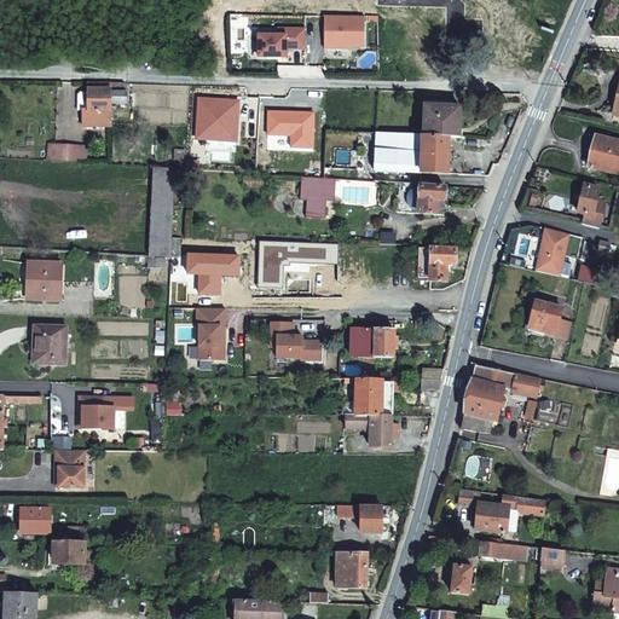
[(366,16),(324,16),(324,50),(366,50),(366,16)]
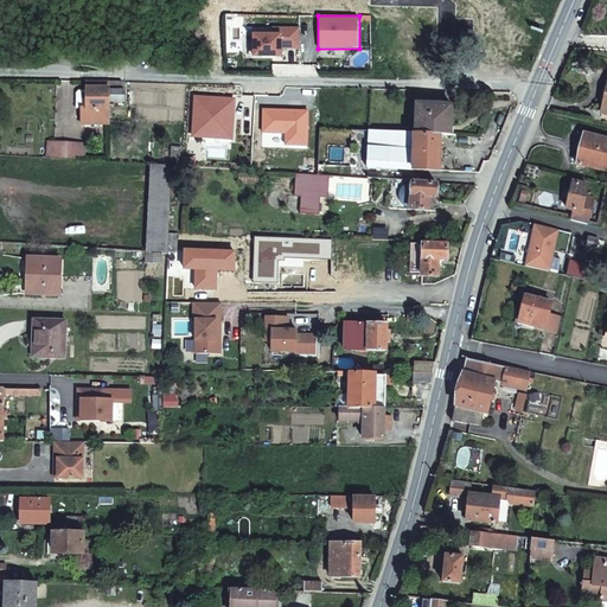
[(273,27),(273,34),(253,34),(253,57),(282,56),(282,48),(300,48),(300,27),(273,27)]
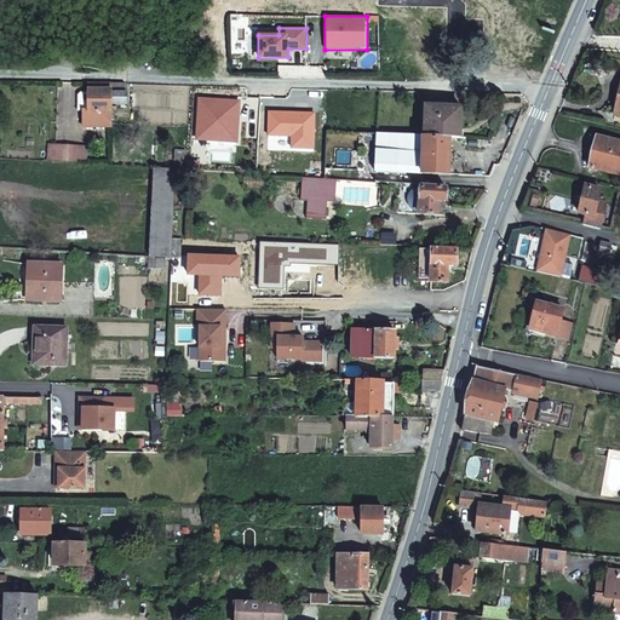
[(89,85),(89,93),(81,93),(79,97),(79,112),(84,113),(82,128),(113,128),(113,122),(113,110),(113,105),(114,85),(89,85)]
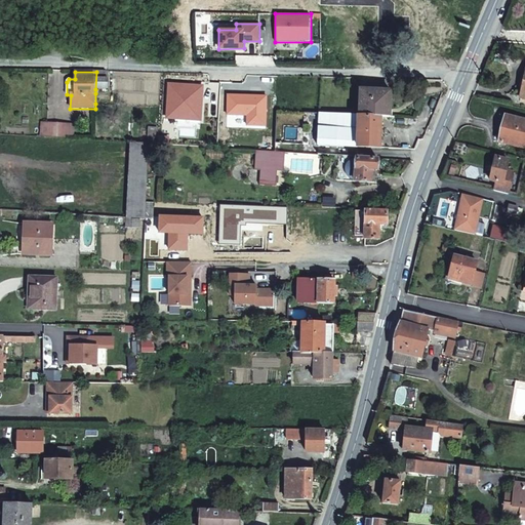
[(106,72),(96,72),(95,89),(108,88),(107,79),(106,79),(106,72)]
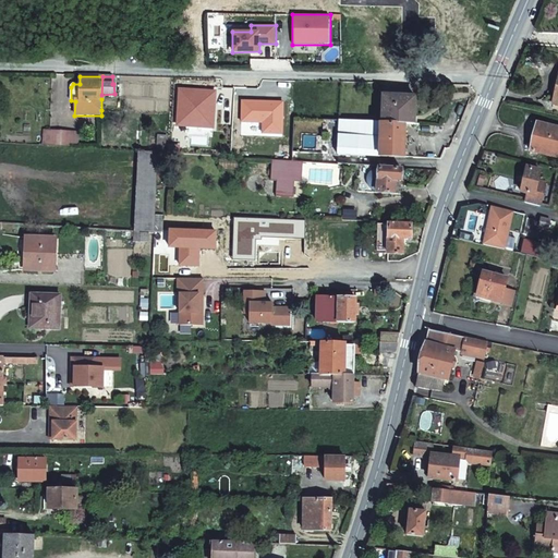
[(216,91),(179,89),(177,125),(215,128),(216,91)]
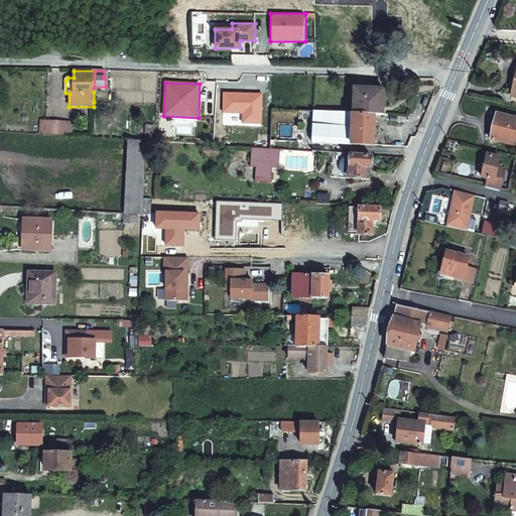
[(385,89),(356,88),(355,113),(352,113),(352,143),(375,144),(376,114),(384,114),(385,89)]
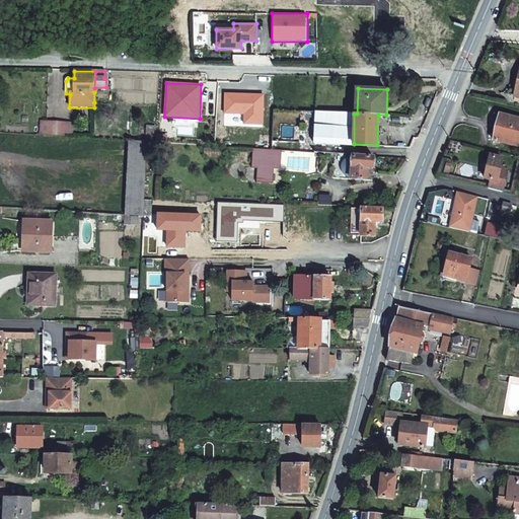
[(264,94),(224,93),(224,115),(243,115),(243,124),(263,124),(264,94)]
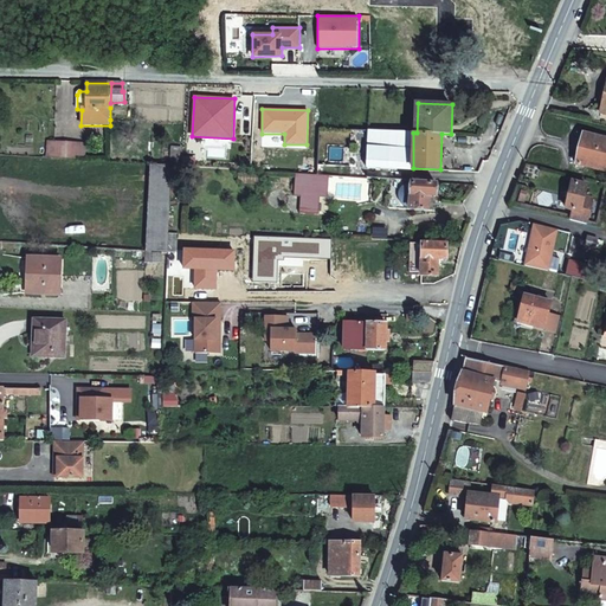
[(410,207),(411,181),(413,168),(413,133),(413,131),(373,130),(372,155),(366,155),(365,178),(381,179),(389,179),(388,207),(410,207)]
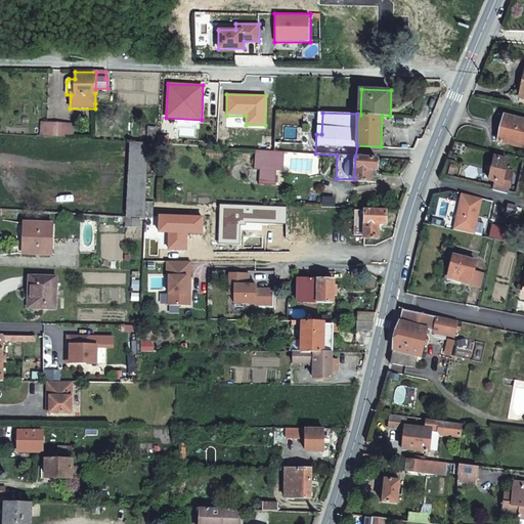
[(523,120),(505,116),(498,141),(523,147),(523,120)]
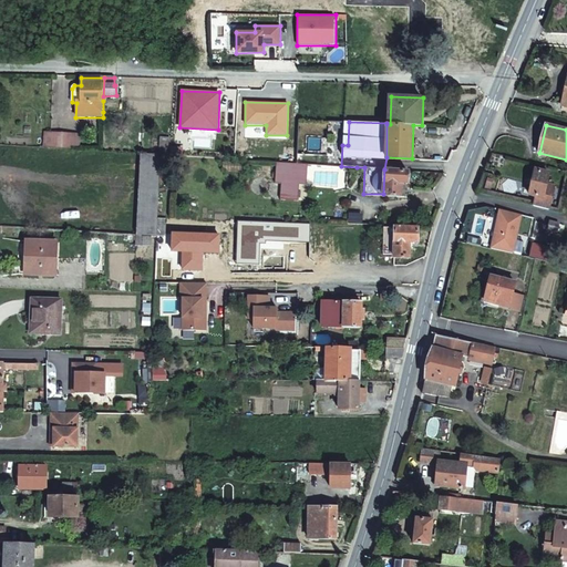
[(44,147),(70,148),(71,134),(44,133),(44,147)]
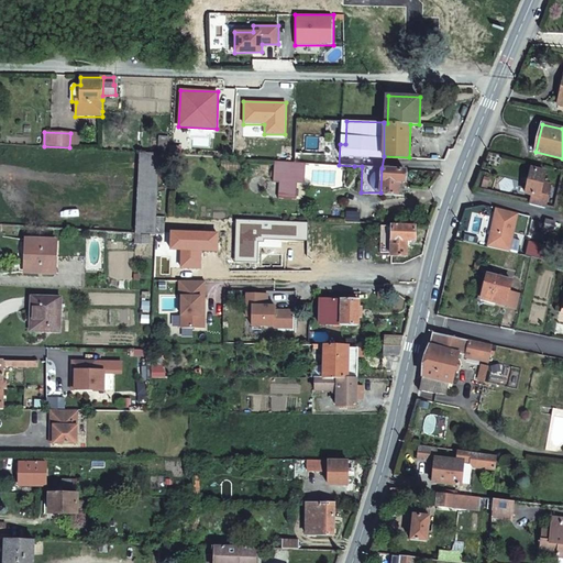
[(498,165),(501,154),(487,151),(483,162),(498,165)]
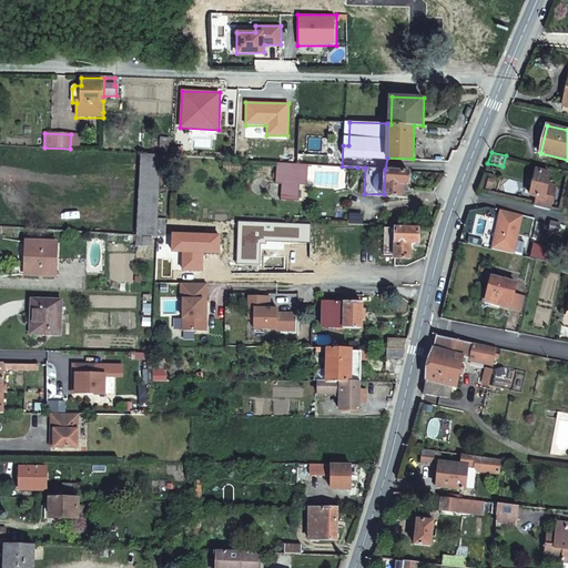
[(161,154),(142,153),(138,234),(158,235),(158,219),(161,154)]
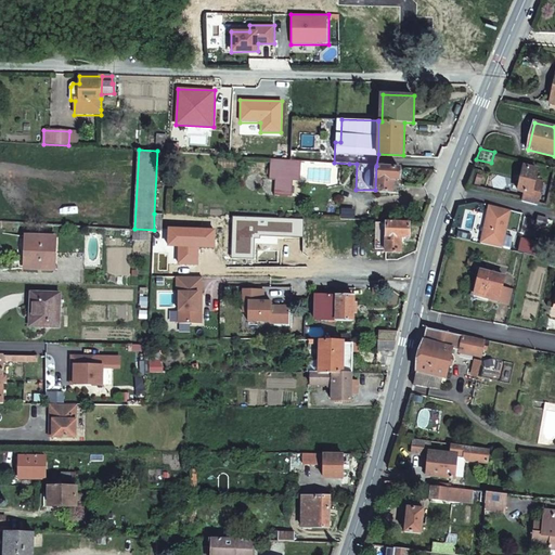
[(271,158),(269,177),(275,178),(274,194),(291,195),(293,179),(298,179),(301,160),(271,158)]
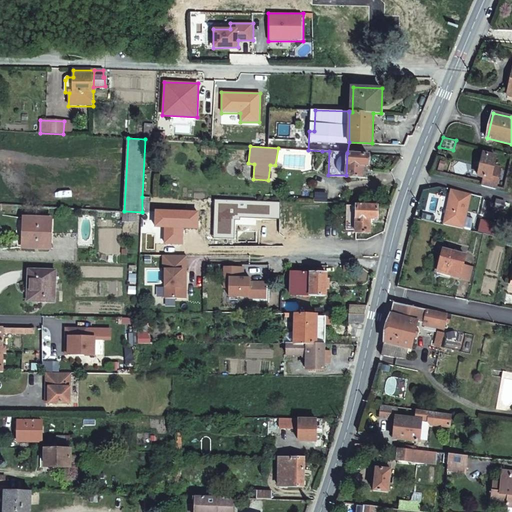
[(478,175),(484,177),(482,185),(496,188),(501,168),(494,165),(496,156),(484,152),(478,175)]
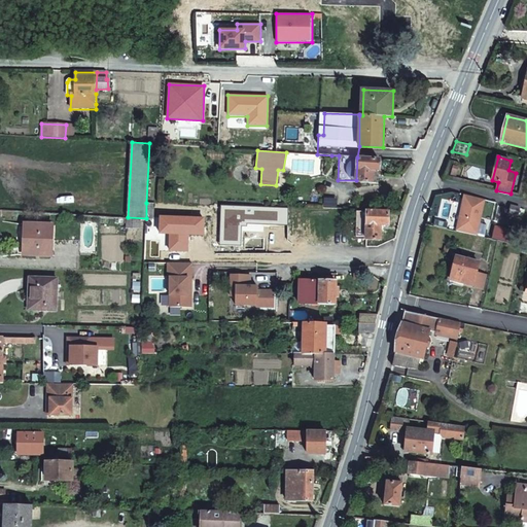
[(379,160),(357,157),(356,180),(378,182),(379,160)]
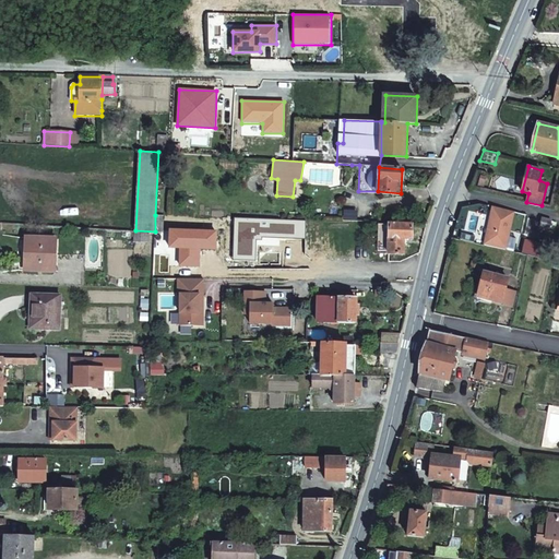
[(514,212),(491,207),(484,244),(507,249),(514,212)]
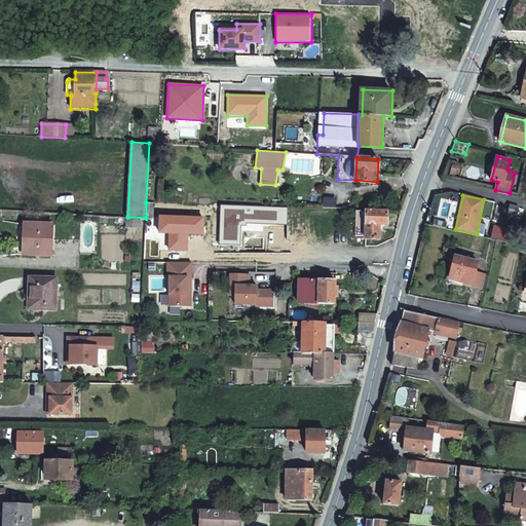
[(154,218),(155,202),(146,202),(146,218),(154,218)]
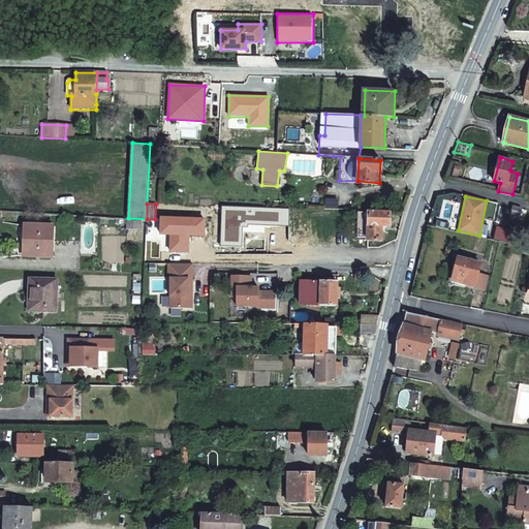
[(288,210),(222,207),(221,246),(243,247),(244,228),(248,228),(248,223),(287,224),(288,210)]
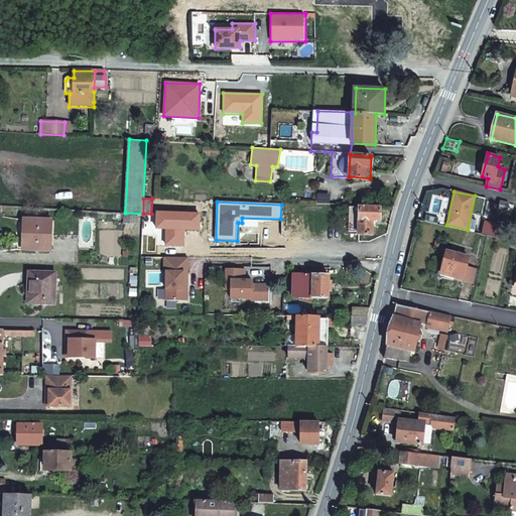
[(507,211),(509,203),(501,202),(500,209),(507,211)]
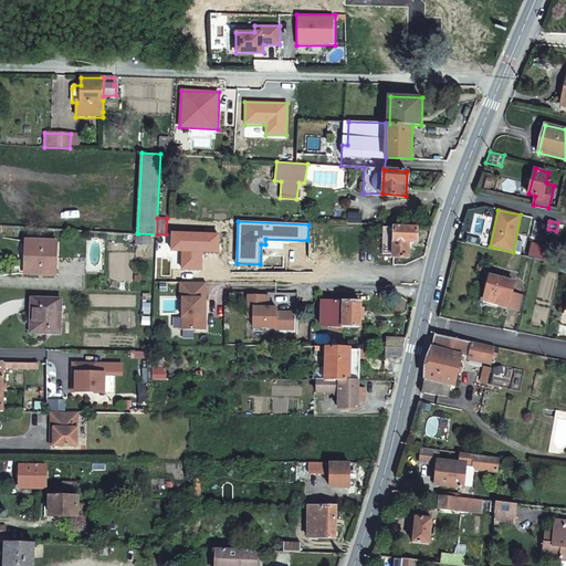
[(417,240),(417,228),(394,228),(394,257),(408,257),(408,240),(417,240)]
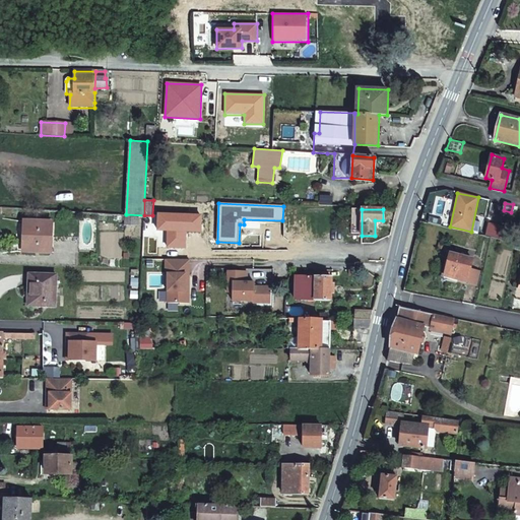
[(201,214),(157,213),(157,232),(167,232),(167,247),(186,247),(186,234),(201,234),(201,214)]
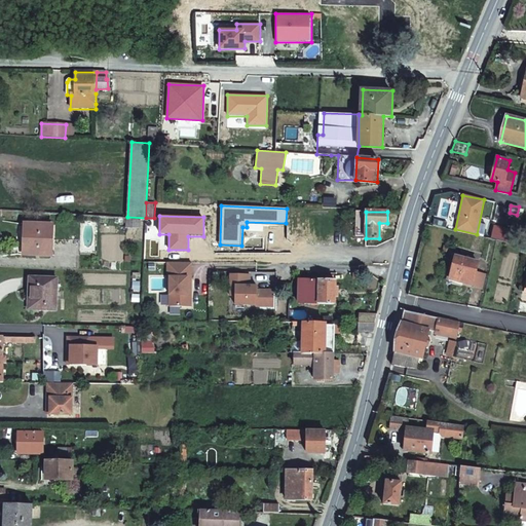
[(30,236),(30,256),(53,257),(53,225),(26,224),(26,236),(30,236)]
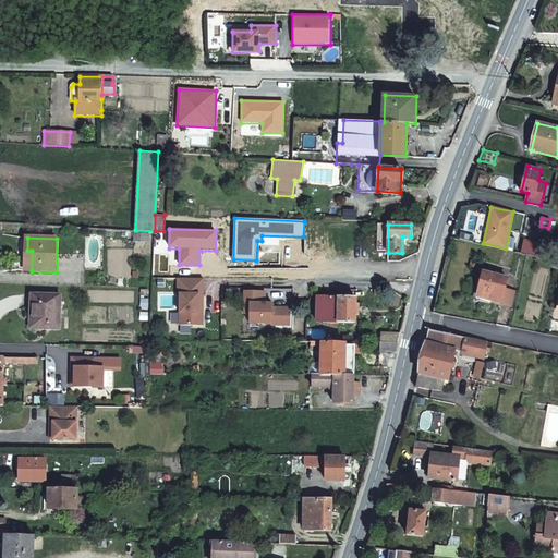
[(89,242),(89,264),(99,264),(100,242),(89,242)]
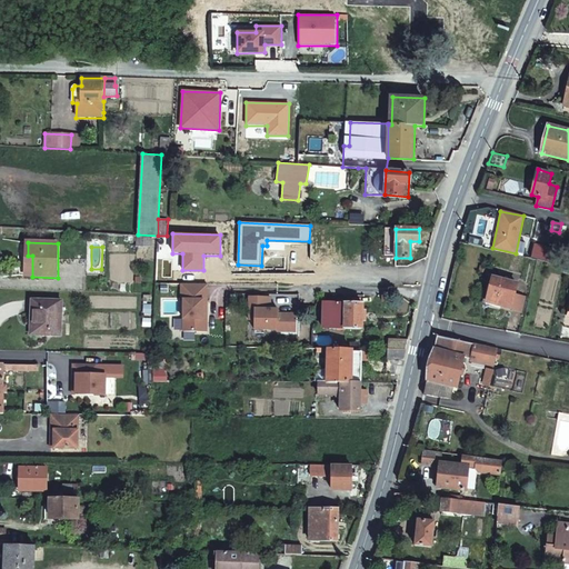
[(516,283),(490,278),(485,306),(498,309),(499,305),(510,308),(516,283)]
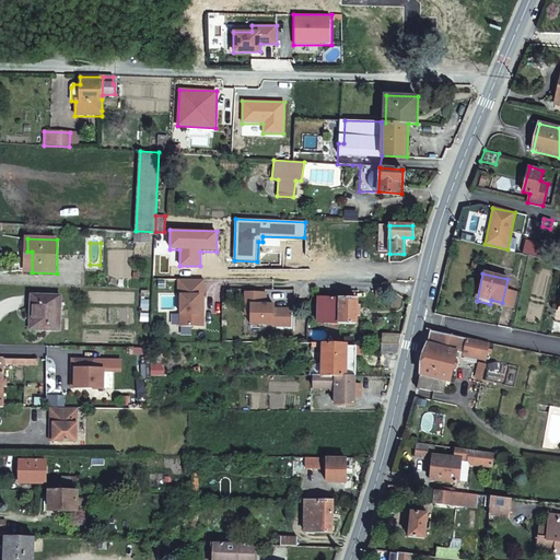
[(205,280),(178,280),(179,327),(206,327),(205,280)]
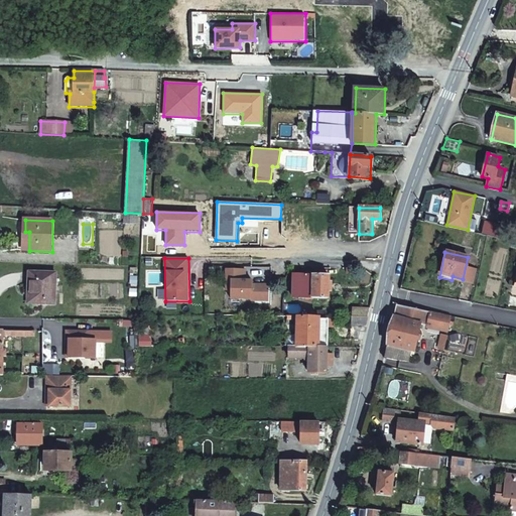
[(268,300),(268,284),(253,283),(253,279),(246,279),(246,270),(226,269),(226,278),(232,278),(231,299),(268,300)]
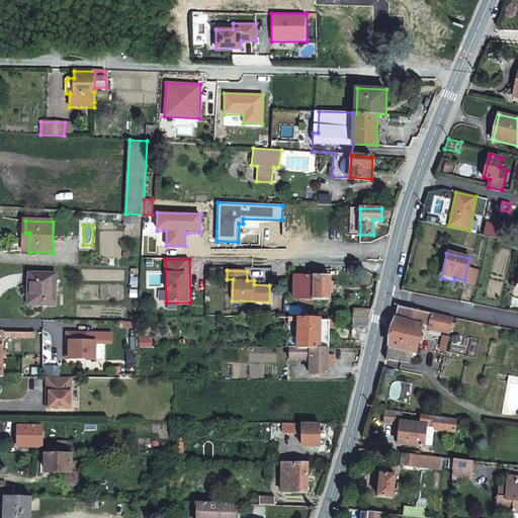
[(56,306),(58,274),(30,274),(29,306),(56,306)]
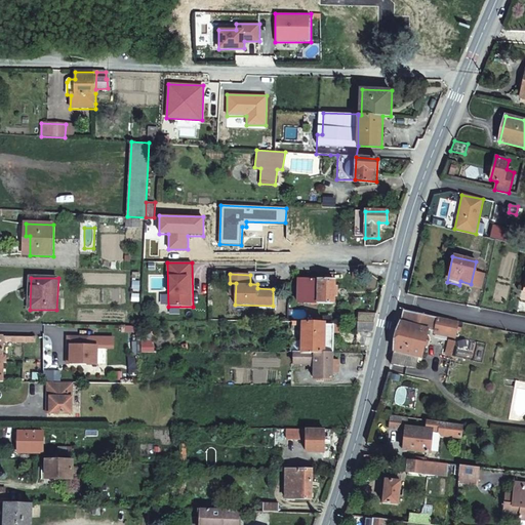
[(335,280),(297,278),(297,301),(334,303),(335,280)]
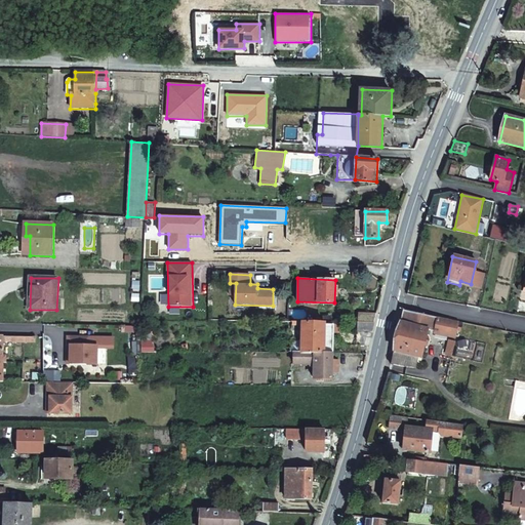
[(427,329),(454,334),(457,320),(402,310),(394,349),(418,354),(421,354),(427,329)]
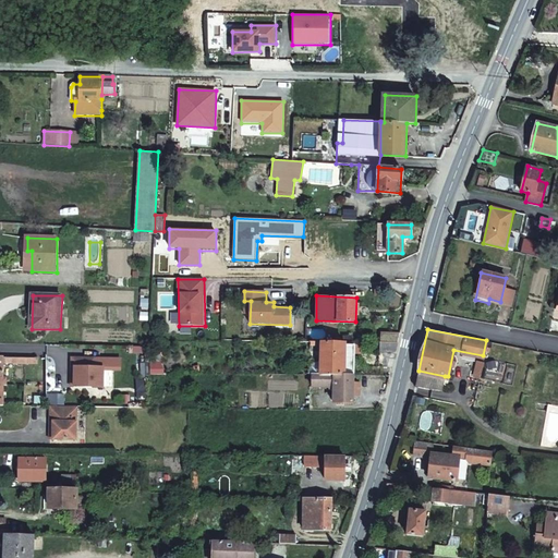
[(400,334),(381,334),(381,342),(398,342),(400,334)]
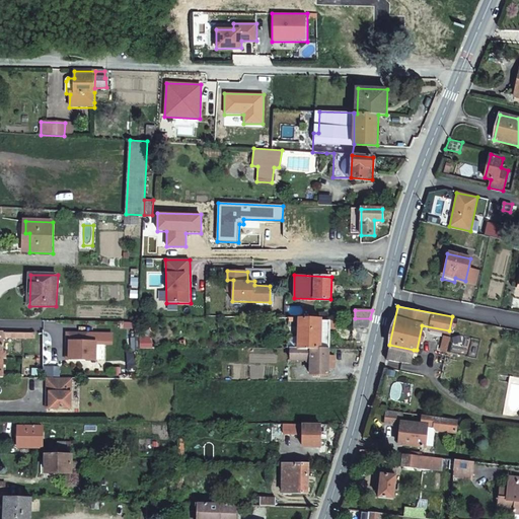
[(321,317),(288,317),(288,348),(292,348),(329,348),(329,320),(321,320),(321,317)]
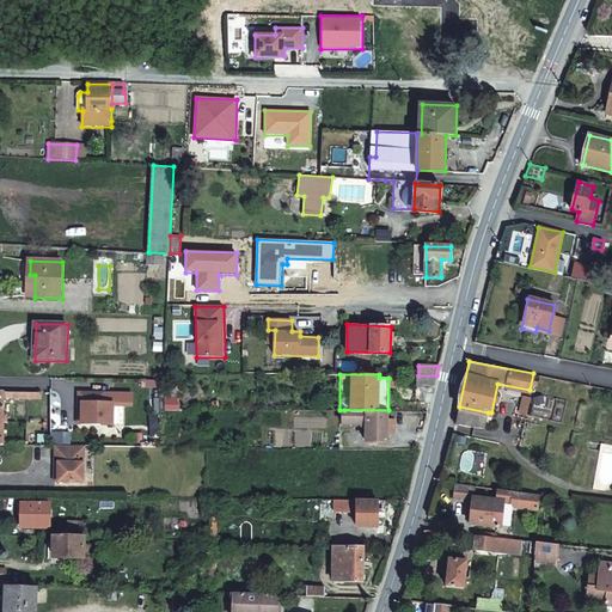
[(434,384),(436,375),(418,375),(417,385),(434,384)]
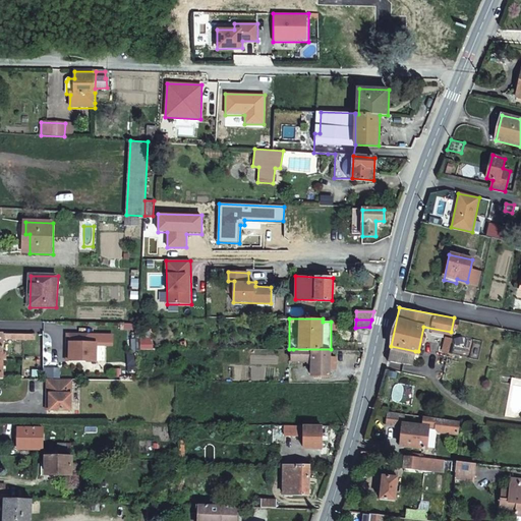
[(90,343),(90,335),(67,335),(67,343),(70,343),(69,361),(97,361),(97,343),(90,343)]
